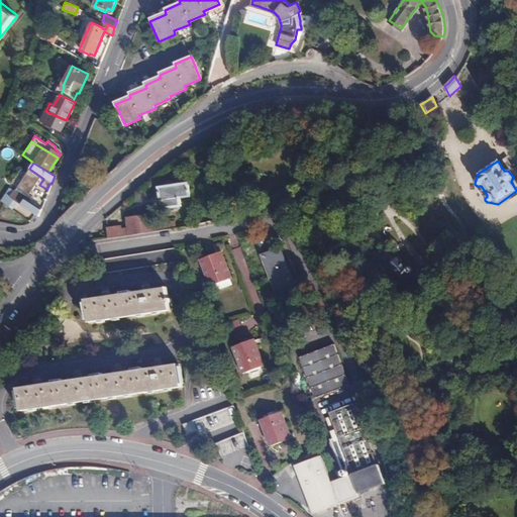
[(181,198),(192,196),(190,182),(161,186),(164,209),(182,206),(181,198)]
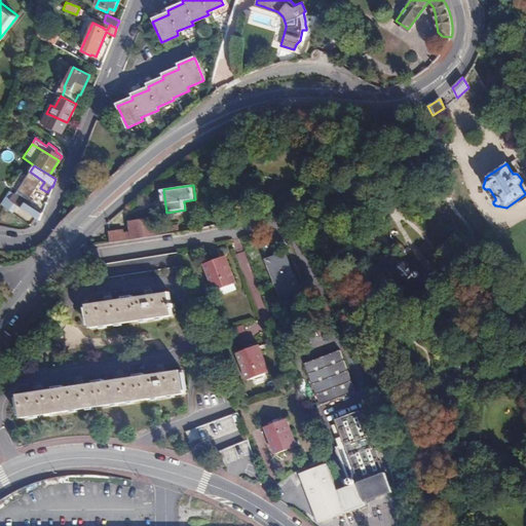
[(10,200),(35,217),(39,219),(42,212),(27,200),(26,201),(14,194),(10,200)]
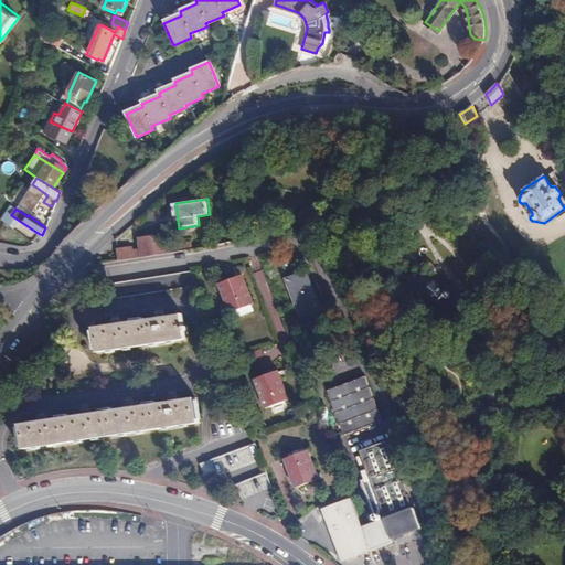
[(177,252),(194,249),(193,243),(170,246),(168,232),(139,236),(141,248),(132,249),(132,246),(117,248),(118,260),(177,252)]
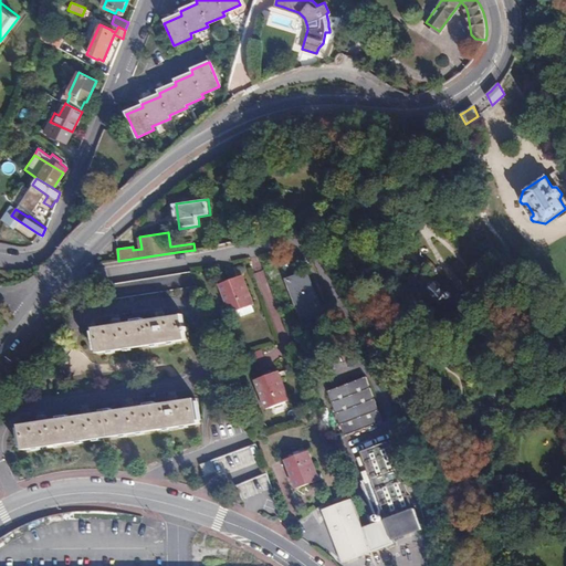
[(195,285),(189,270),(152,276),(108,282),(111,297),(195,285)]
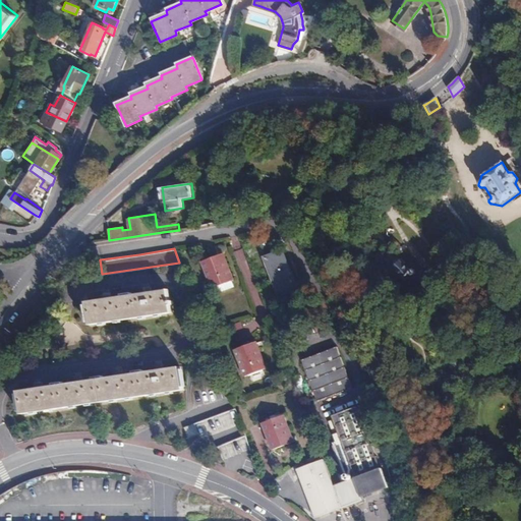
[(282,248),(264,255),(277,294),(296,287),(282,248)]
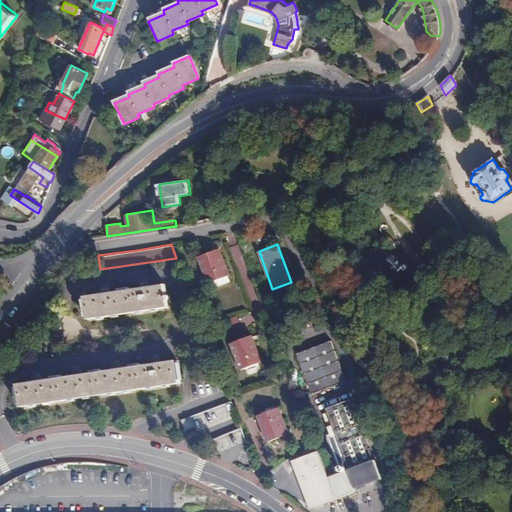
[(212,255),(210,250),(197,255),(207,281),(227,273),(219,253),(212,255)]
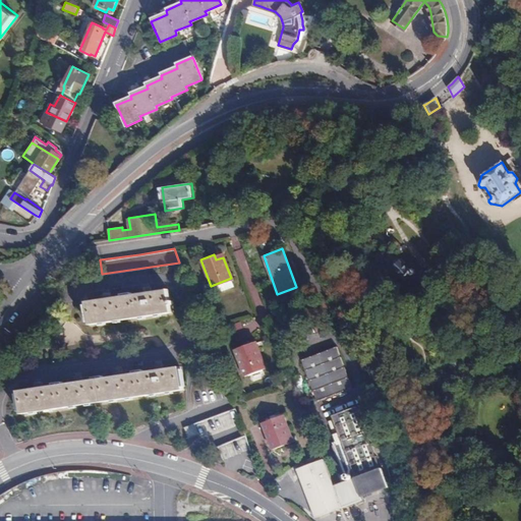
[(415,272),(414,270),(409,269),(408,270),(407,271),(402,264),(403,263),(401,259),(400,258),(399,258),(398,259),(398,261),(396,263),(393,267),(405,280),(409,275),(412,275),(415,272)]
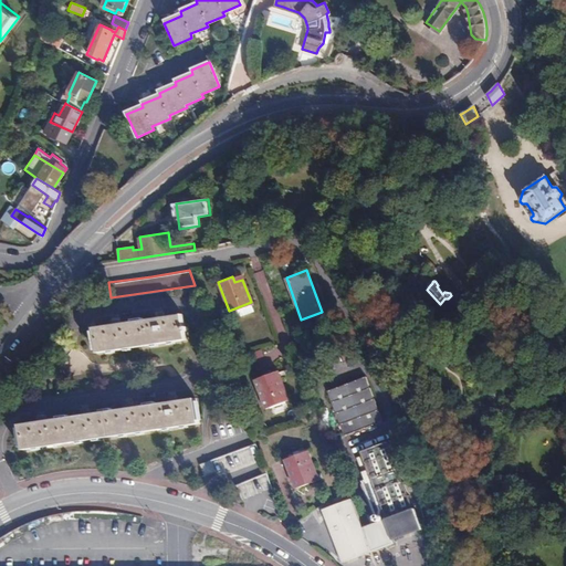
[(118,322),(113,323),(94,326),(97,350),(185,337),(185,329),(187,328),(187,325),(184,325),(181,313),(163,315),(157,316),(118,322)]
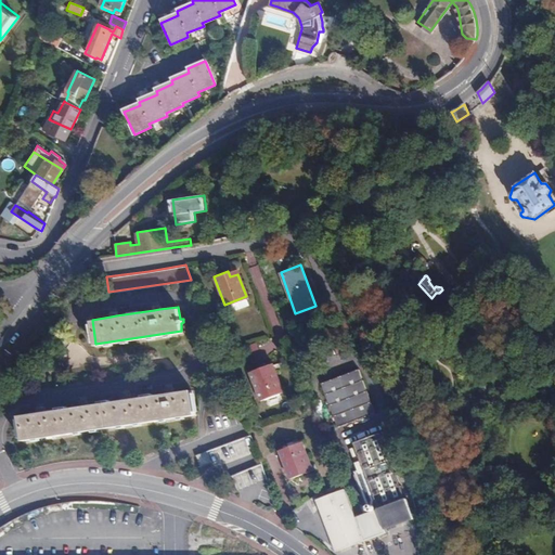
[(283,391),(274,368),(266,371),(263,366),(250,371),(260,399),(283,391)]
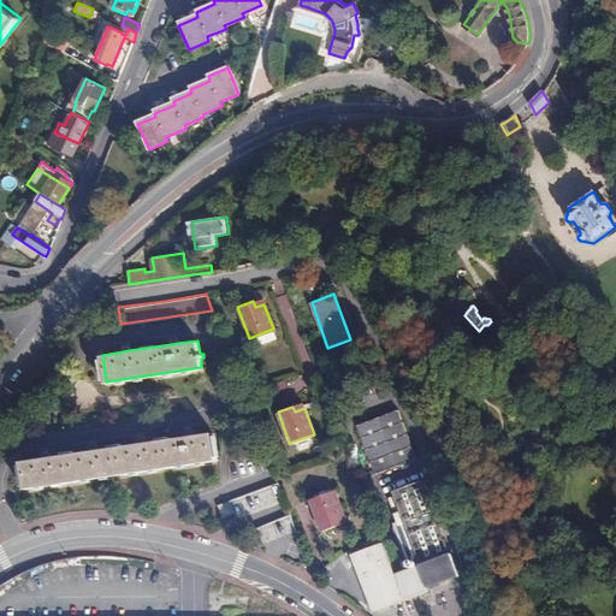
[(397,412),(356,426),(374,473),(414,458),(397,412)]
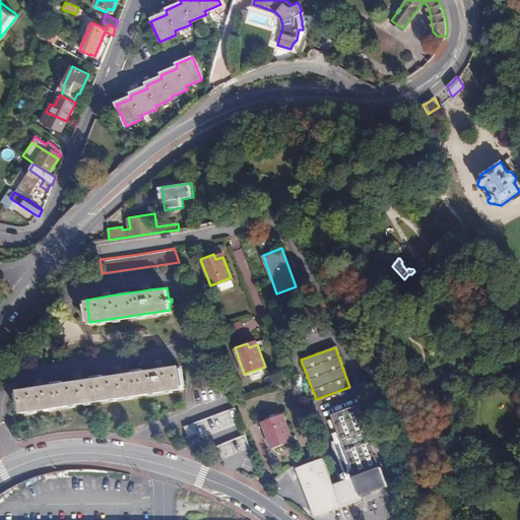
[(42,385),(35,386),(17,388),(20,411),(182,387),(178,365),(160,367),(154,368),(122,373),(117,374),(82,379),(76,380),(42,385)]
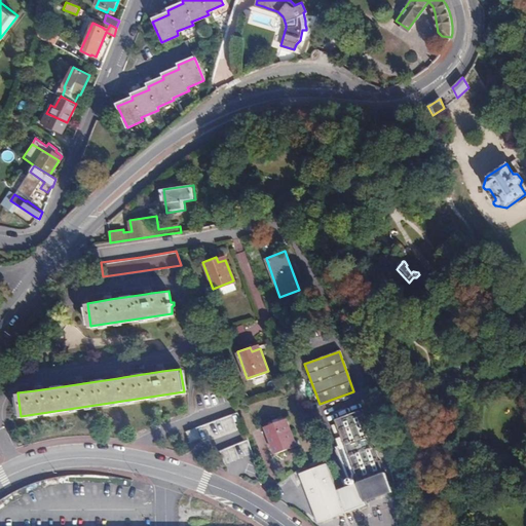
[(301,473),(318,519),(367,502),(366,499),(393,489),(386,472),(385,472),(363,409),(337,418),(360,481),(336,489),(327,463),(301,473)]
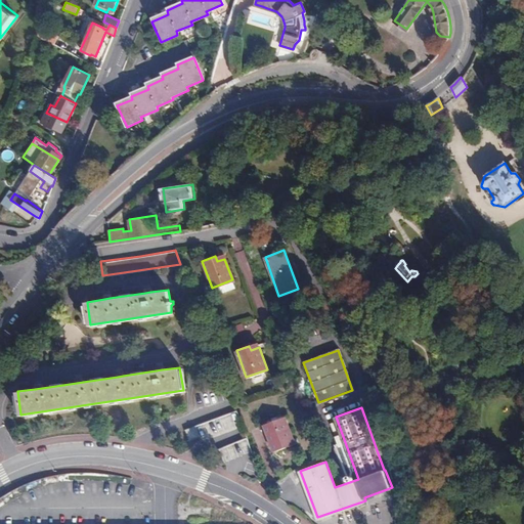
[(237,416),(235,409),(185,428),(188,438),(239,420),(237,416)]
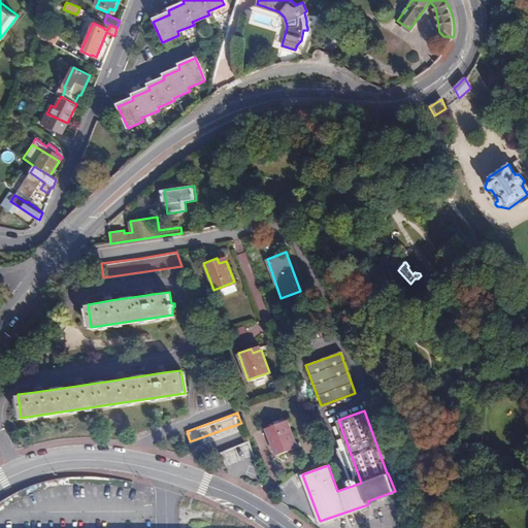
[(276,454),(289,450),(287,444),(296,441),(288,420),(266,427),(276,454)]
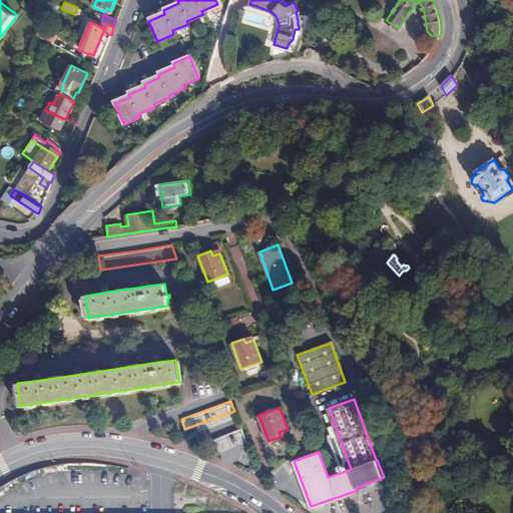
[(217,449),(244,439),(241,429),(213,439),(217,449)]
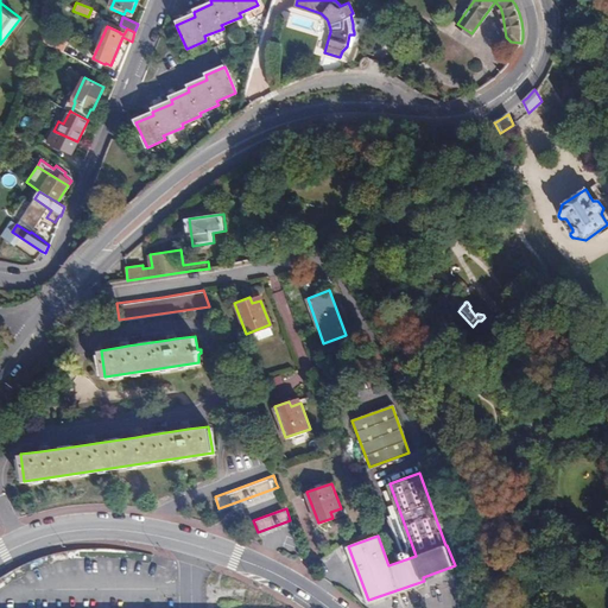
[(330,512),(333,518),(343,514),(341,508),(330,512)]
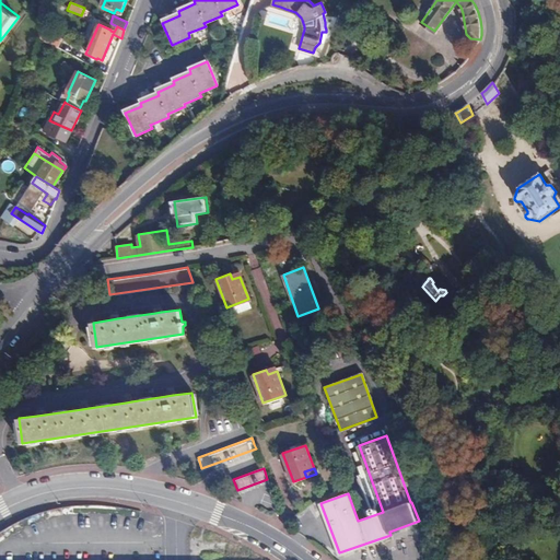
[(378,544),(381,552),(400,546),(397,537),(378,544)]
